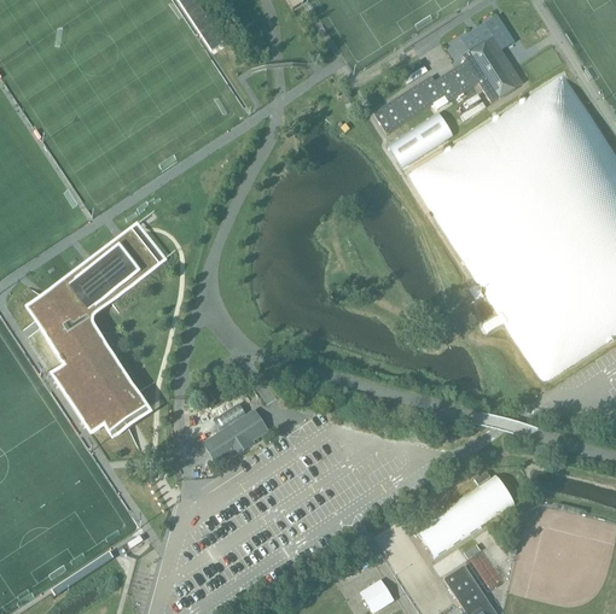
[(517,86),(524,81),(494,35),(487,40),(487,39),(470,48),(471,50),(463,56),(466,60),(436,79),(433,75),(375,111),(388,133),(446,95),(449,100),(475,85),(481,81),(493,101),(501,97),(501,98),(517,87),(517,86)]
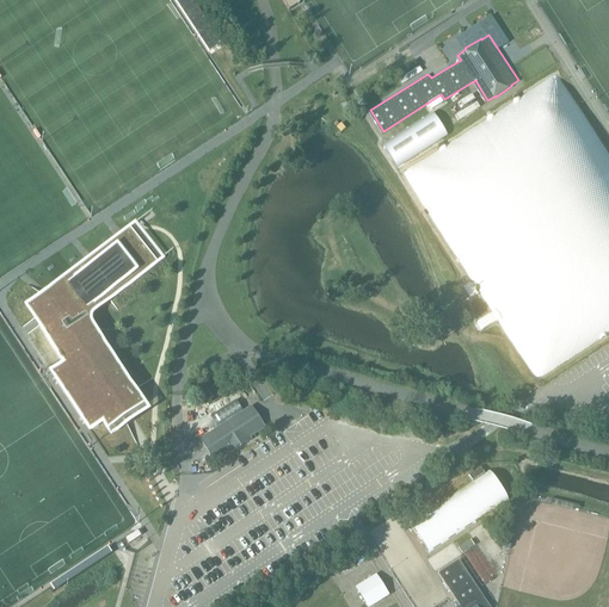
[(400,76),(404,81),(424,68),(420,63),(400,76)]
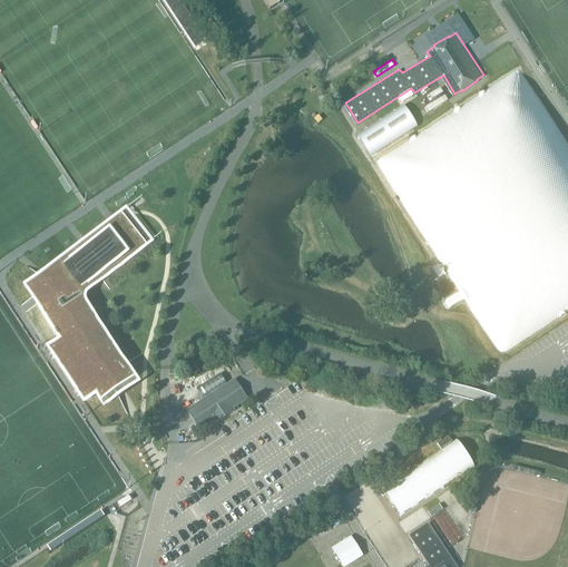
[(405,103),(360,133),(373,154),(419,124),(405,103)]
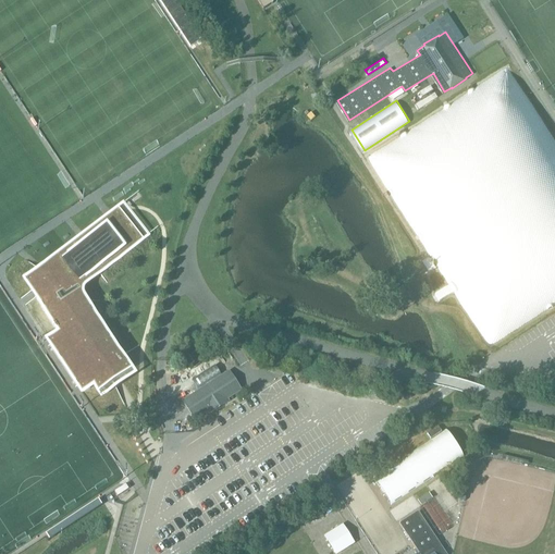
[(45,263),(26,277),(64,334),(91,376),(100,389),(134,367),(86,294),(85,293),(85,292),(85,291),(85,290),(85,288),(85,287),(85,286),(85,285),(86,284),(87,283),(87,282),(143,238),(121,211),(111,219),(108,214),(45,263)]
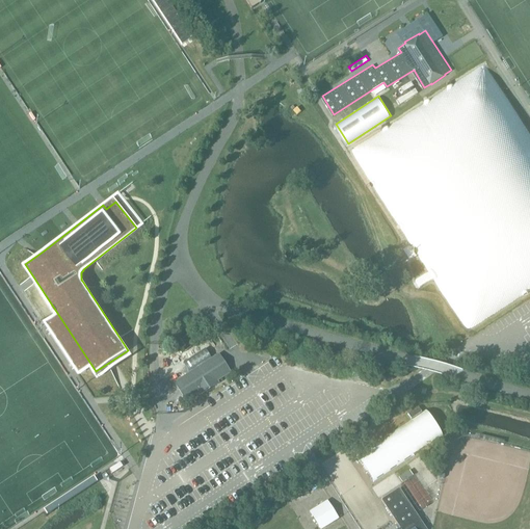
[(61,319),(49,326),(75,366),(87,359),(61,319)]
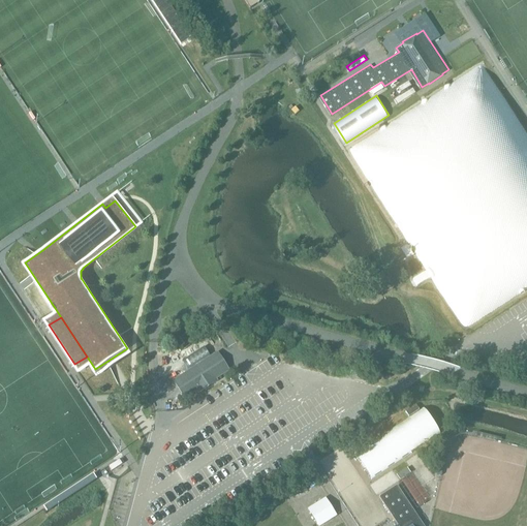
[(182,345),(186,342),(180,333),(176,336),(182,345)]
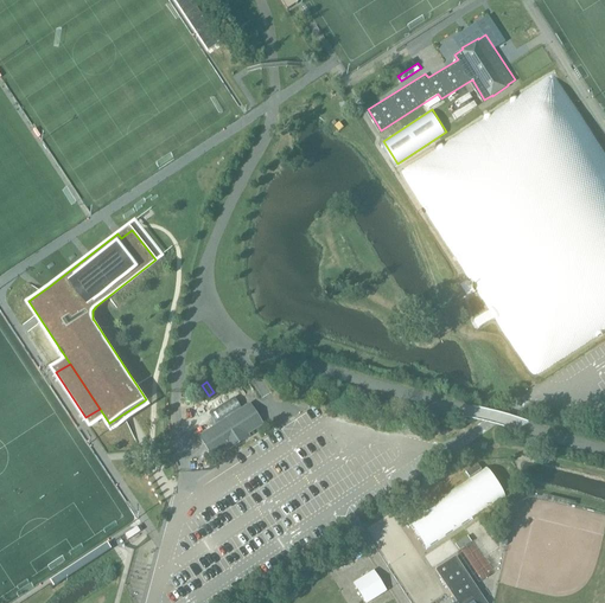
[(237,395),(211,410),(218,422),(244,405),(237,395)]
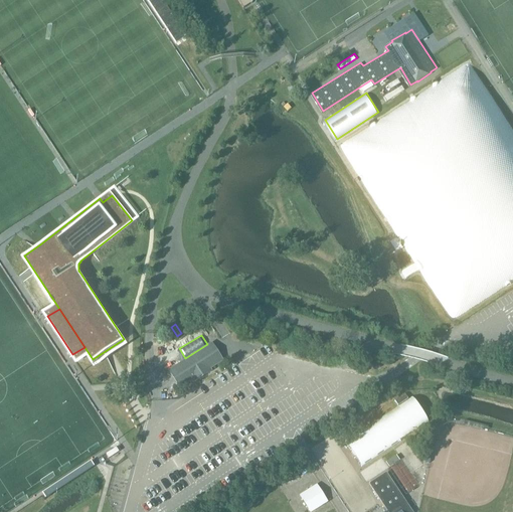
[(185,358),(170,368),(182,385),(194,378),(195,380),(213,368),(212,366),(224,358),(212,340),(207,344),(185,358)]
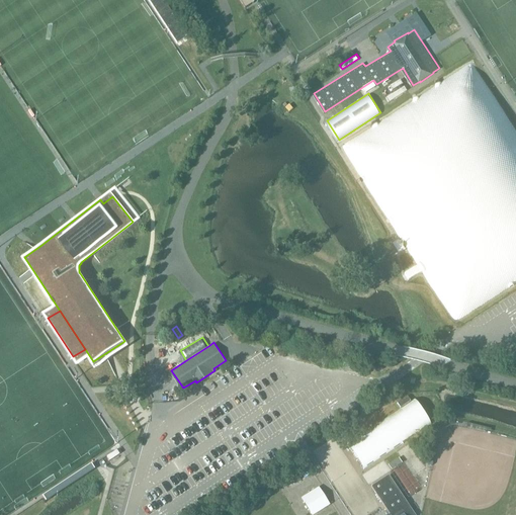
[(416,396),(348,440),(366,467),(433,422),(416,396)]
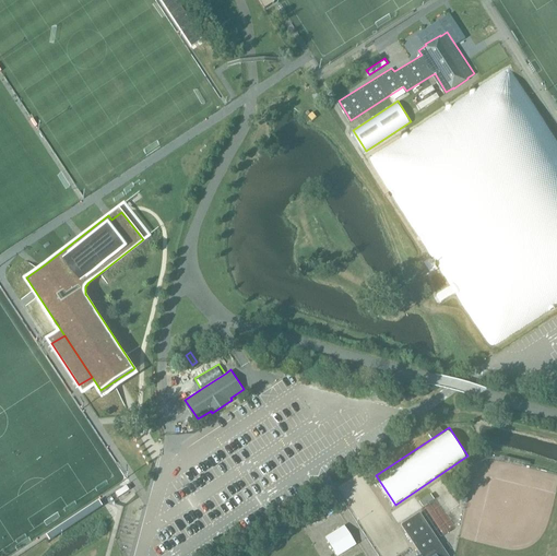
[(128,485),(109,497),(116,507),(133,495),(128,485)]
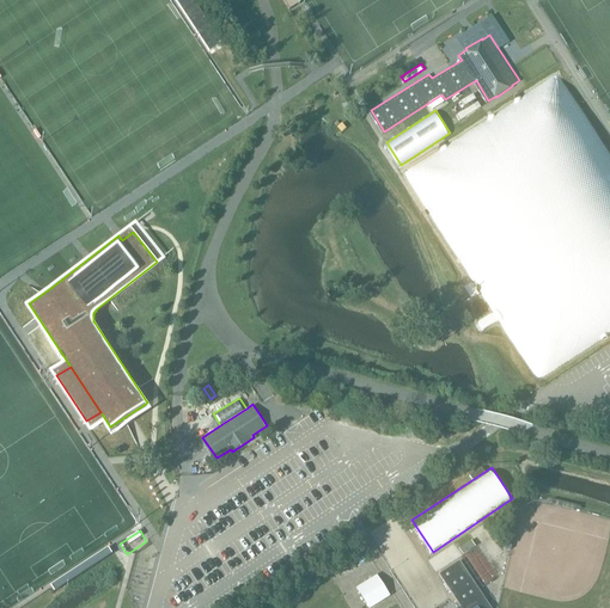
[(493,607),(494,607),(462,559),(441,572),(463,605),(456,607),(493,607)]
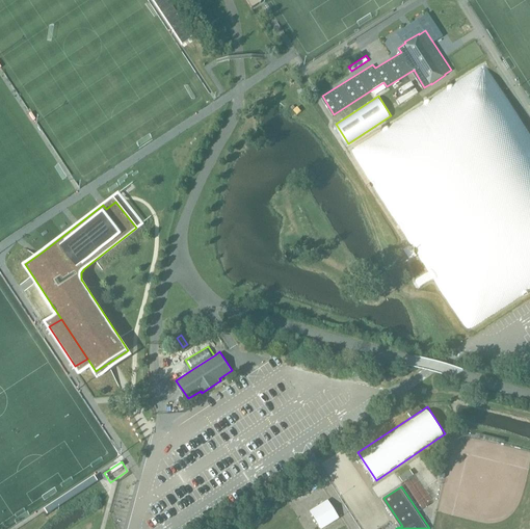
[(329,498),(312,509),(323,527),(340,516),(329,498)]
